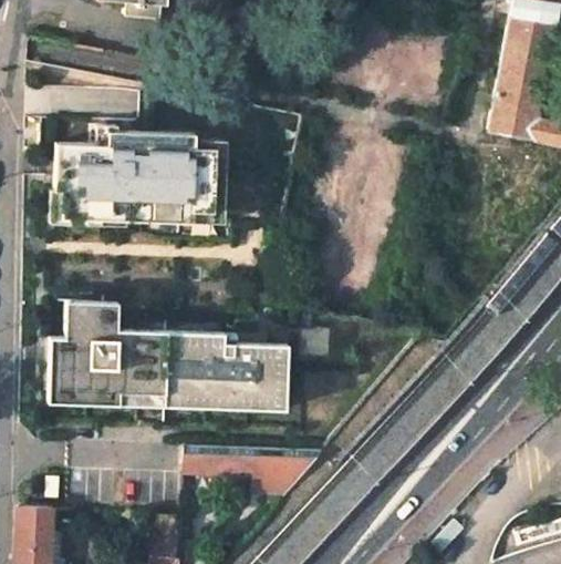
[(104,0),(127,2),(127,22),(160,26),(163,0),(104,0)]
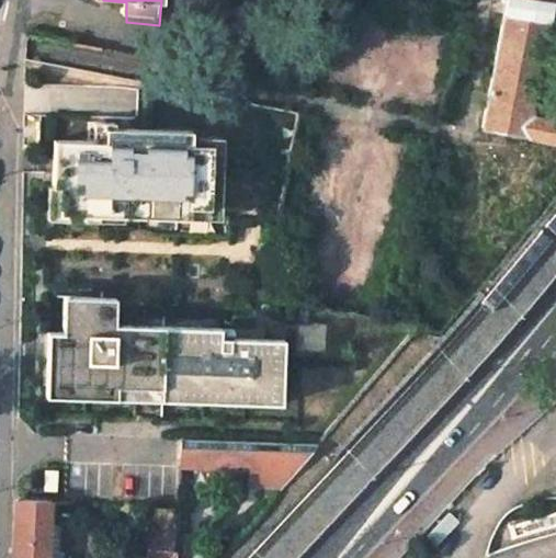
[(192,211),(213,212),(216,148),(196,147),(196,136),(196,134),(110,129),(109,143),(58,140),(56,188),(63,189),(61,215),(88,216),(88,211),(125,213),(125,218),(192,221),(192,211)]
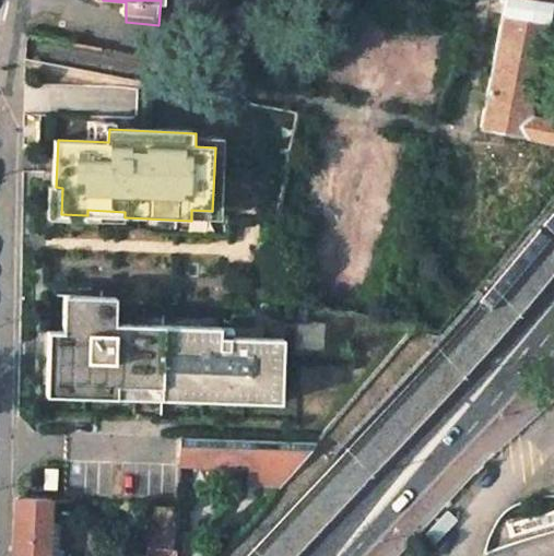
[(191,210),(191,221),(223,222),(227,138),(196,135),(196,146),(215,148),(212,211),(191,210)]
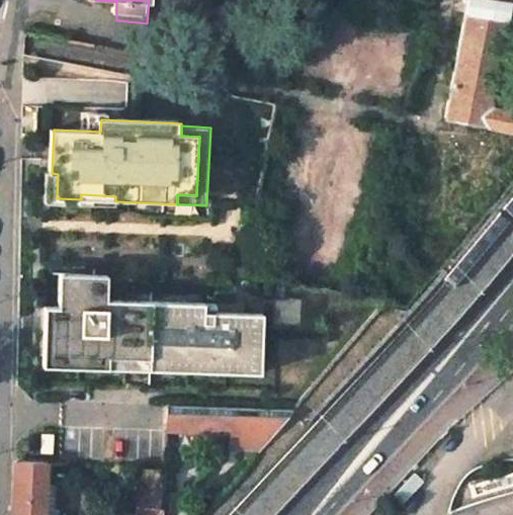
[(58,174),(52,173),(50,197),(57,198),(58,174)]
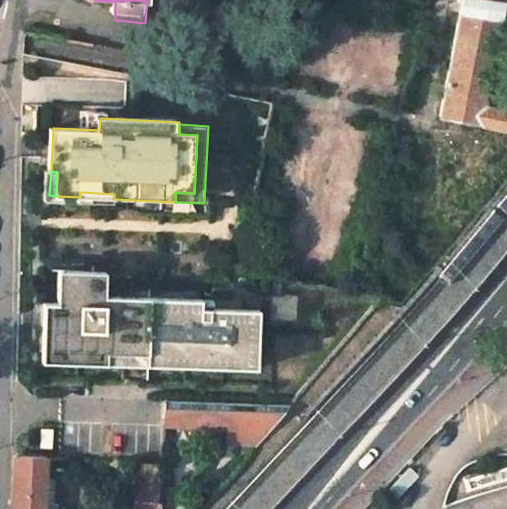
[(48,351),(69,352),(68,364),(111,366),(112,355),(198,360),(198,371),(243,373),(243,362),(261,363),(263,315),(245,314),(205,312),(206,303),(110,298),(111,273),(75,271),(73,304),(54,303),(53,328),(49,328),(48,351)]
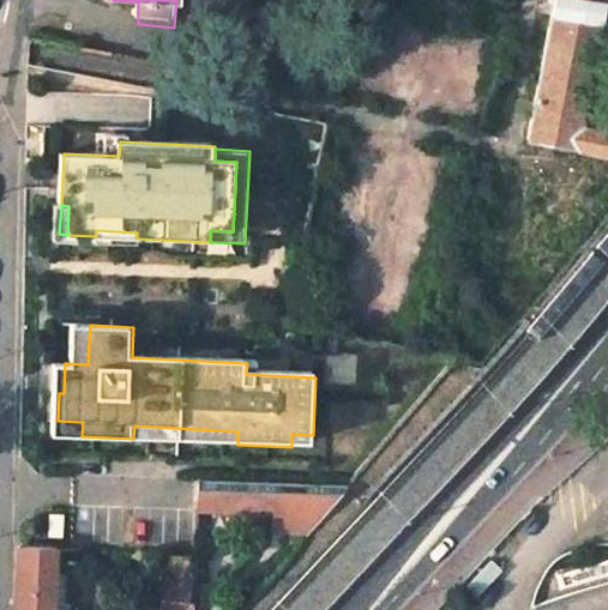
[(246,374),(294,376),(295,366),(247,363),(246,374)]
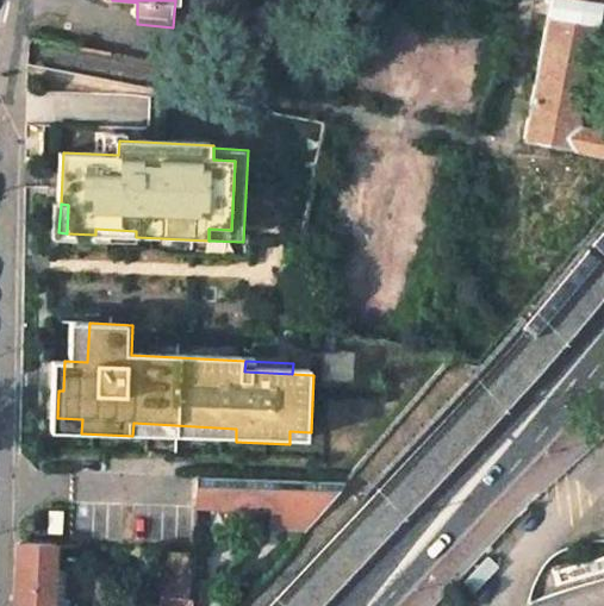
[(82,419),(57,418),(56,432),(81,433),(82,419)]
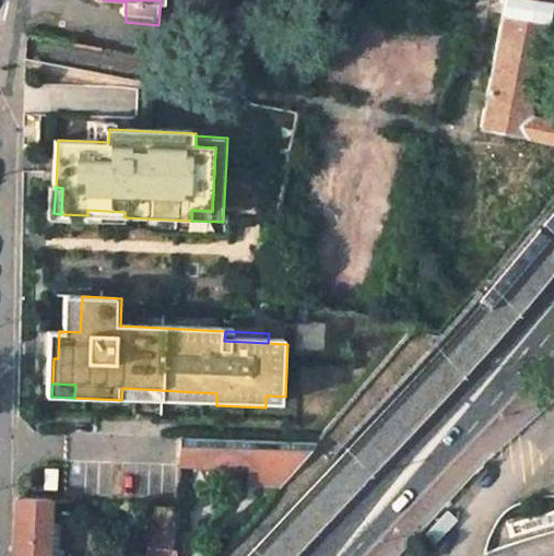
[(122,388),(121,400),(216,405),(216,393),(122,388)]
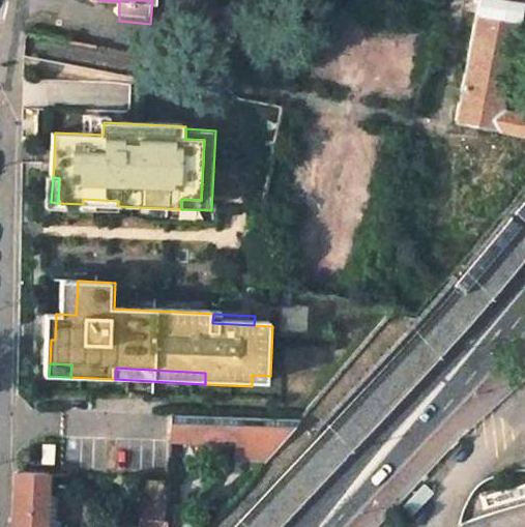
[(252,375),(252,386),(269,387),(270,376),(252,375)]
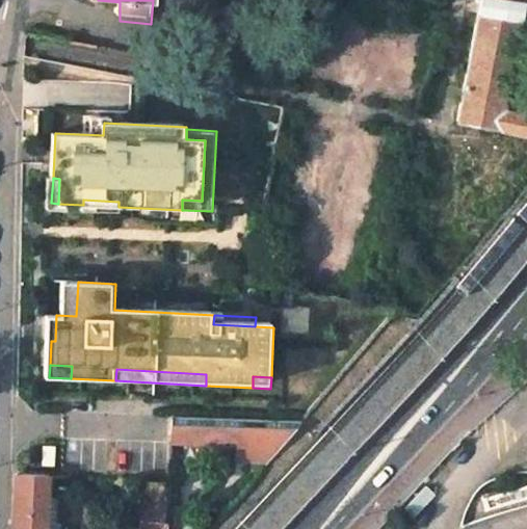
[(267,469),(302,427),(174,421),(173,448),(240,452),(238,468),(267,469)]
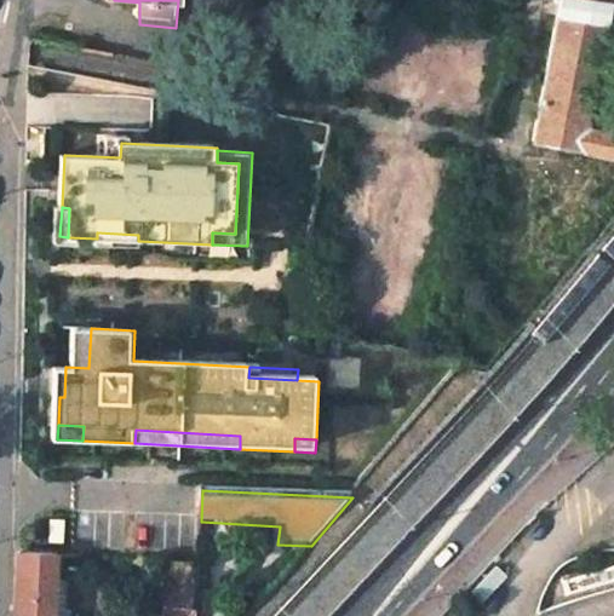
[(70,546),(70,524),(56,524),(56,546),(70,546)]
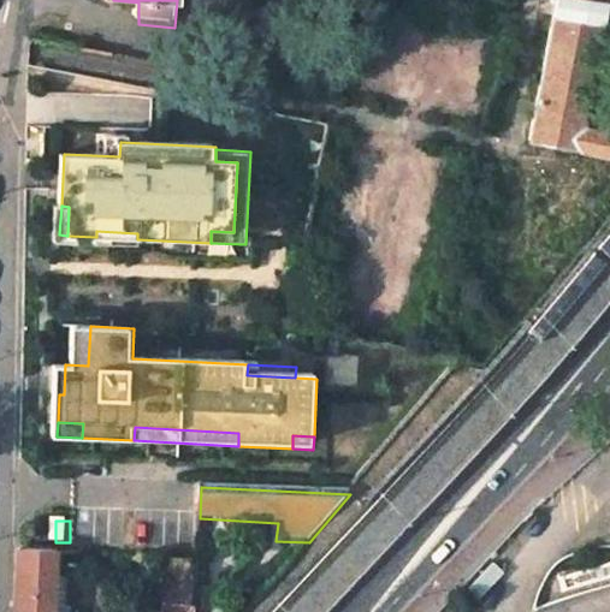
[(55,611),(59,556),(21,553),(17,611),(55,611)]
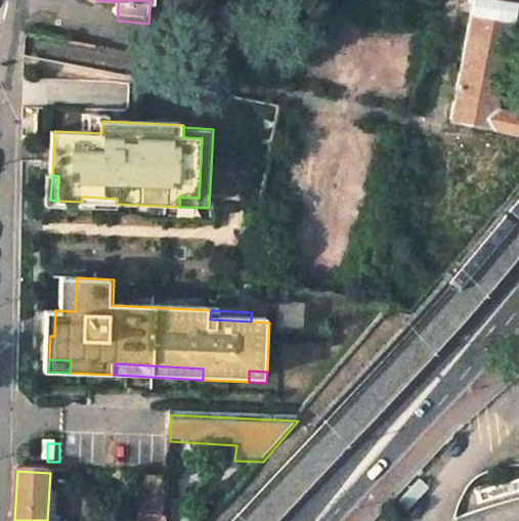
[(165,520),(168,480),(142,479),(139,520),(165,520)]
